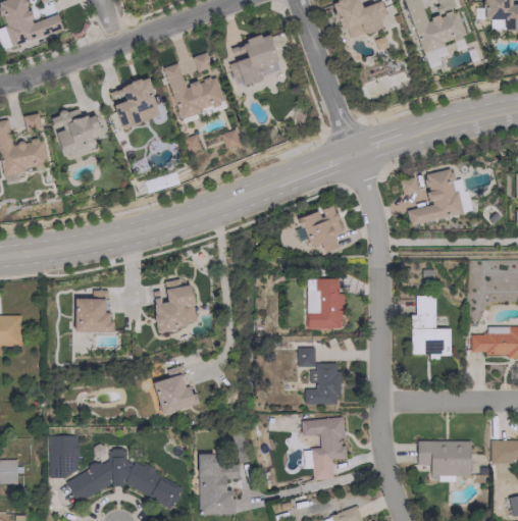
[(58,14),(35,22),(27,0),(6,0),(0,2),(0,8),(12,47),(63,31),(58,14)]
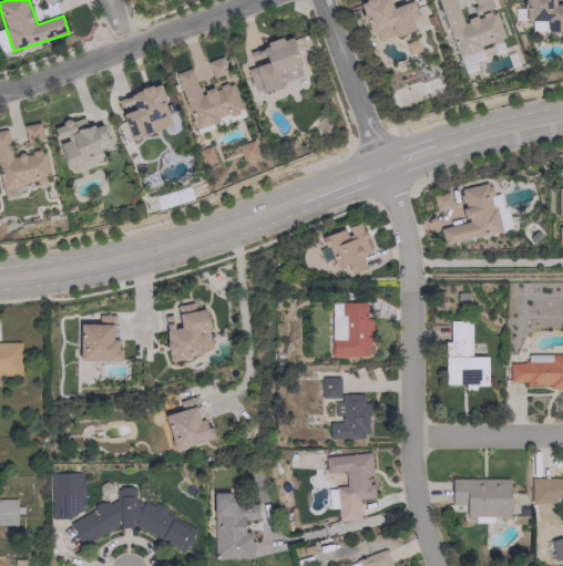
[(417,31),(413,18),(419,16),(416,2),(397,8),(395,0),(367,0),(364,1),(371,33),(379,32),(380,40),(417,31)]
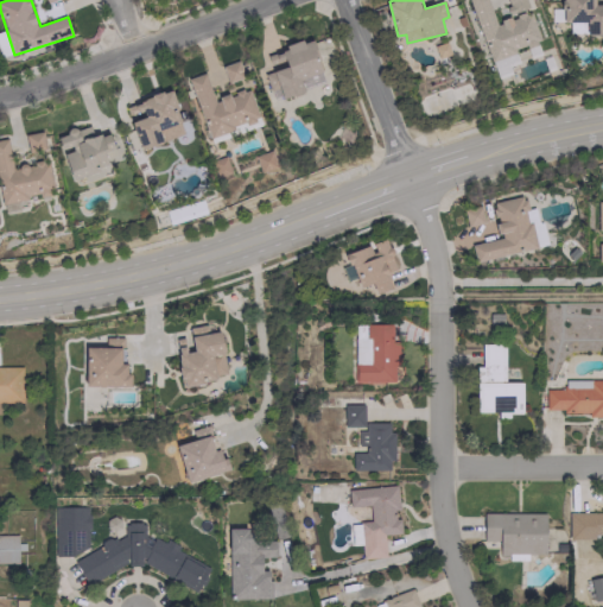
[(473,0),(492,63),(511,57),(513,67),(521,63),(516,49),(529,45),(533,57),(545,54),(533,13),(497,24),(489,0),(473,0)]
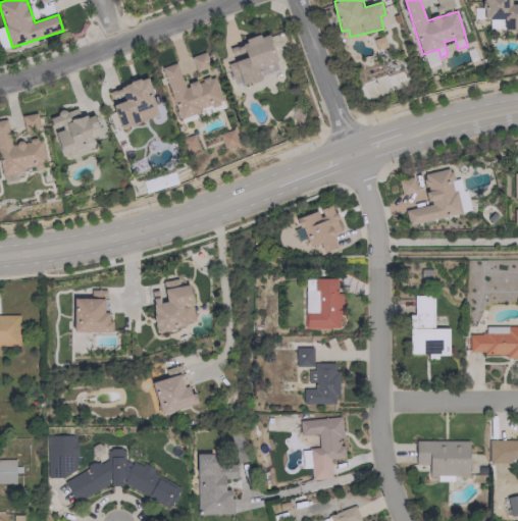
[(436,0),(441,12),(456,7),(453,0),(436,0)]
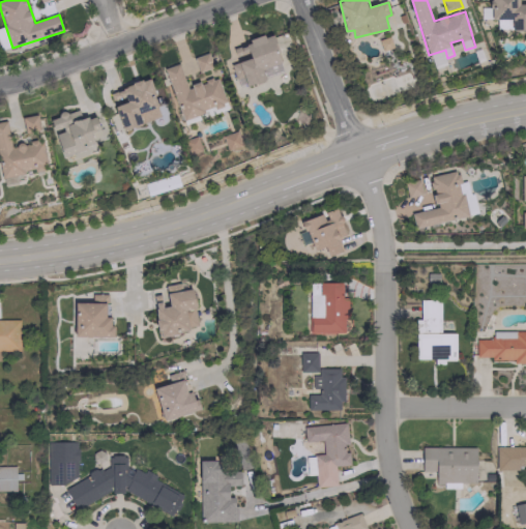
[(525,0),(492,0),(492,20),(499,20),(499,30),(525,30),(525,0)]
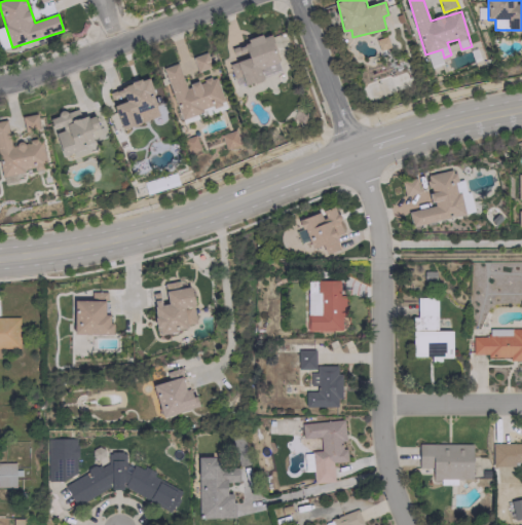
[(283,72),(272,35),(233,45),(237,60),(230,62),(235,80),(244,77),(247,86),(267,80),(266,77),(283,72)]
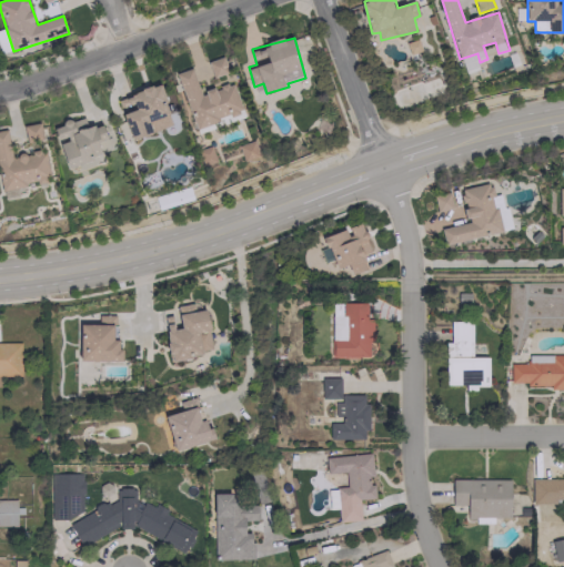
[(215,79),(231,73),(225,57),(210,62),(215,79)]
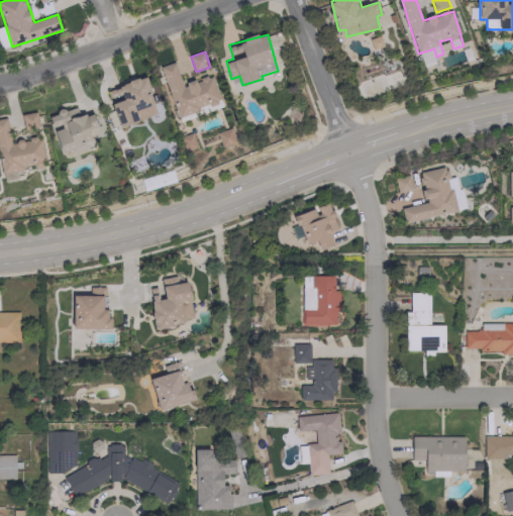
[(163,67),(179,118),(223,104),(214,76),(184,86),(177,63),(163,67)]
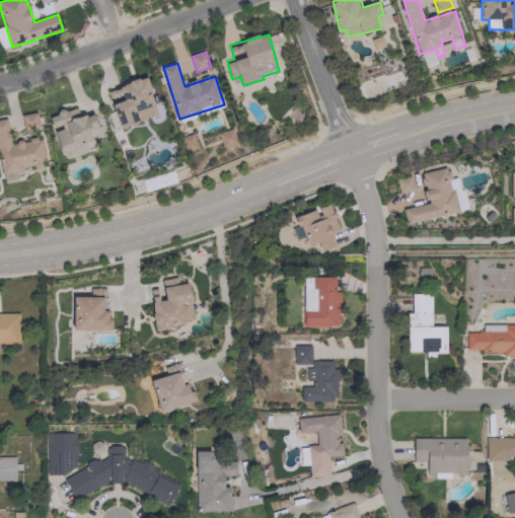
[(115,104),(123,128),(160,115),(148,77),(109,90),(113,99),(123,95),(125,100),(115,104)]
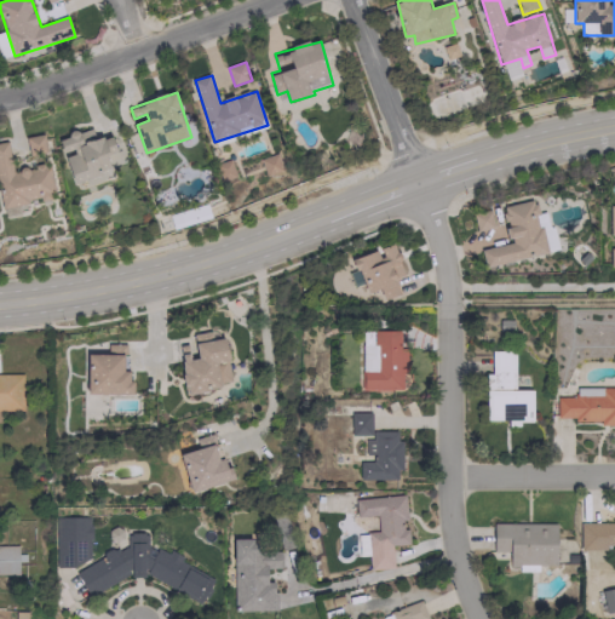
[(75,183),(113,172),(108,155),(119,153),(114,135),(97,139),(95,130),(61,138),(65,155),(68,155),(75,183)]
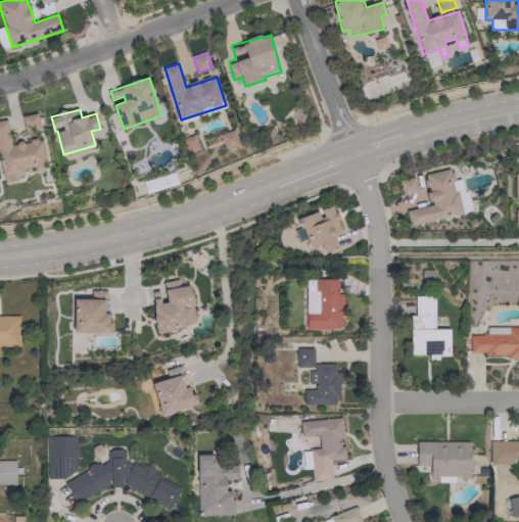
[(27,131),(41,130),(40,113),(25,115),(27,131)]
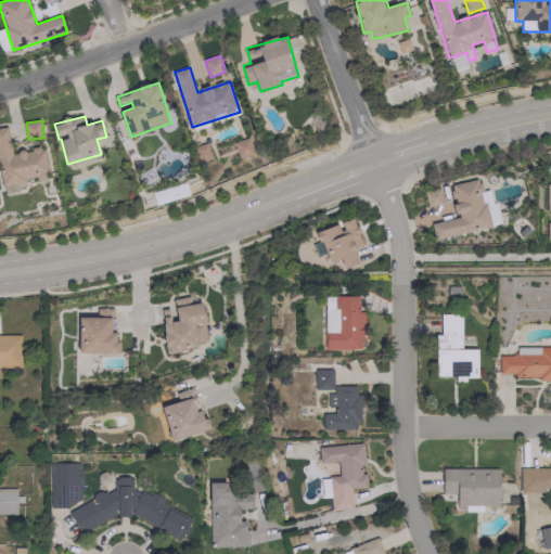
[(0,167),(2,185),(51,178),(47,147),(13,152),(10,127),(0,128),(0,167)]
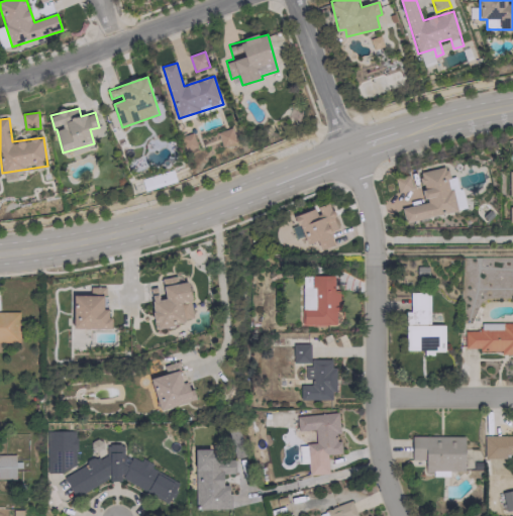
[(237,143),(234,129),(219,132),(223,147),(237,143)]
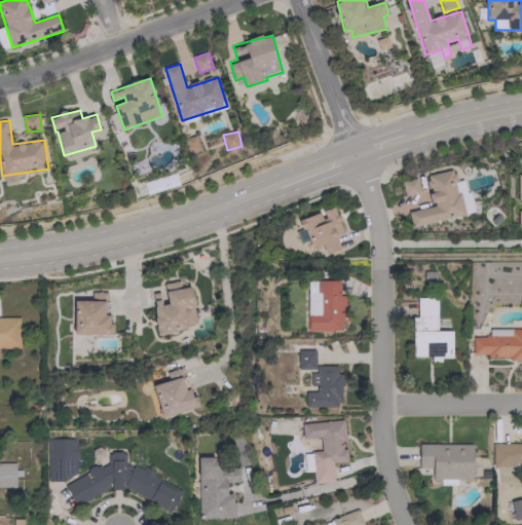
[(413,226),(475,214),(468,180),(458,181),(456,170),(429,176),(435,207),(411,212),(413,226)]
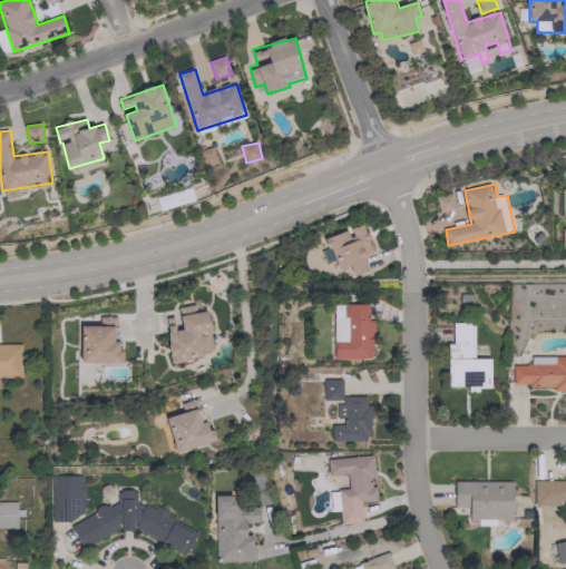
[(158,198),(162,211),(196,202),(193,188),(158,198)]
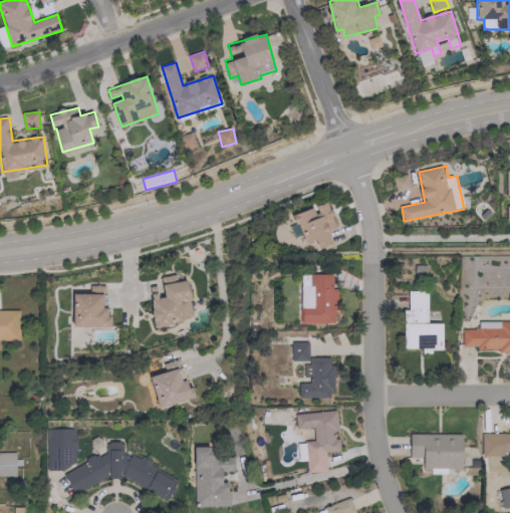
[(398,192),(412,190),(410,176),(395,179),(398,192)]
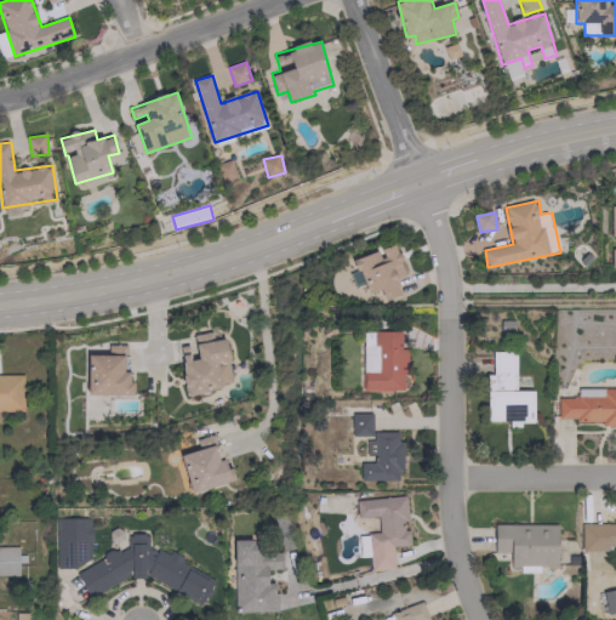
[(357,260),(369,295),(383,290),(387,301),(403,295),(398,279),(408,276),(397,245),(357,260)]
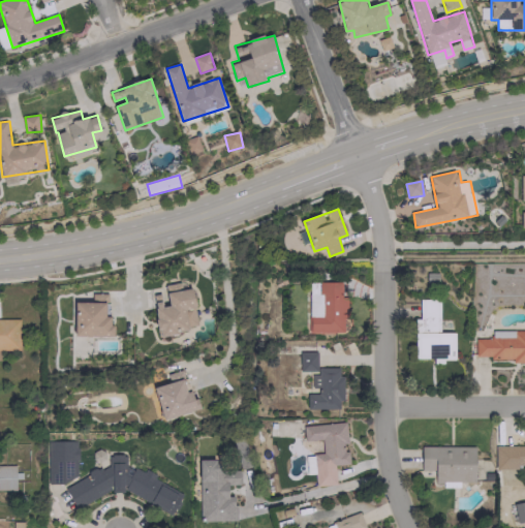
[(524,265),(489,266),(490,299),(476,299),(476,315),(494,315),(494,306),(524,306),(524,265)]
